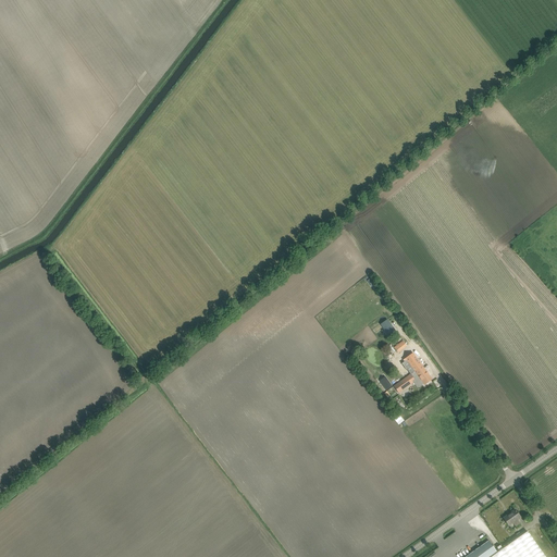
[(395,331),(392,325),(387,320),(381,324),(388,335),(392,333),(395,331)]
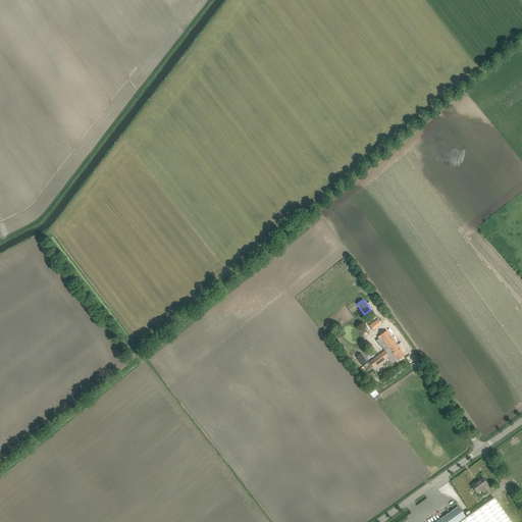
[(370,326),(372,329),(381,323),(378,320),(370,326)]
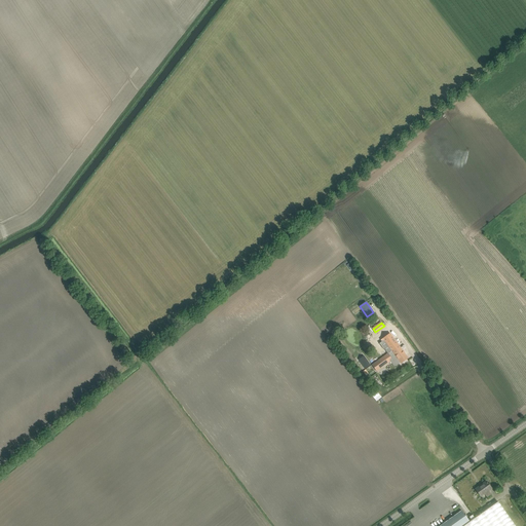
[(379,341),(387,353),(372,365),(376,371),(392,360),(393,361),(397,358),(401,364),(408,359),(390,334),(386,336),(379,341)]
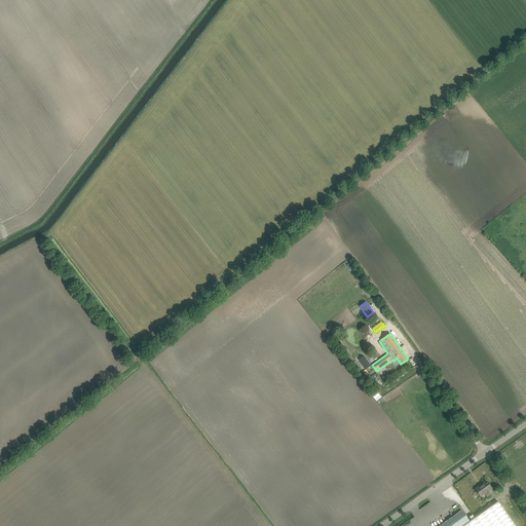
[(492,489),(486,482),(482,485),(477,490),(481,496),(485,494),(487,497),(491,494),(488,491),(492,489)]
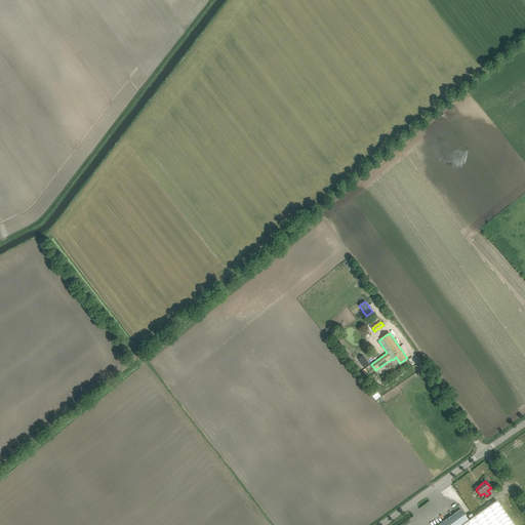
[(514,524),(497,500),(469,521),(460,510),(438,524),(514,524)]
